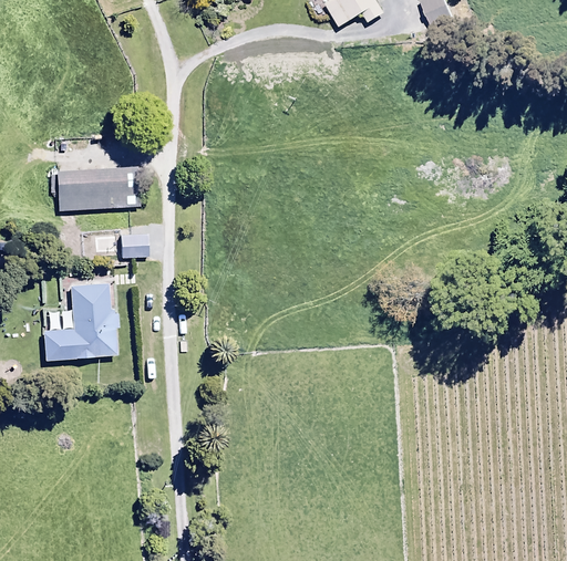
[(328,0),(325,2),(339,27),(362,13),(367,21),(384,11),(378,0),(328,0)]
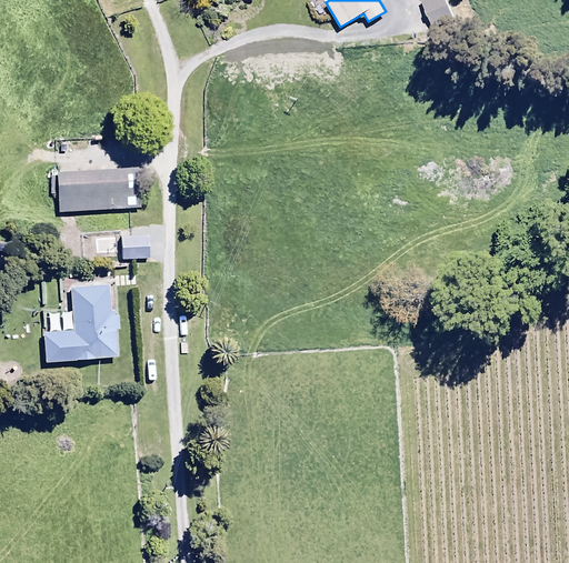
[(420,0),(431,24),(452,16),(445,0),(420,0)]
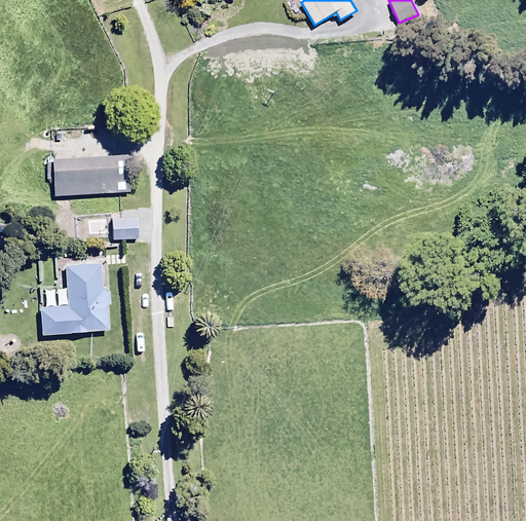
[(125,155),(46,159),(47,179),(52,178),(53,195),(127,190),(125,155)]
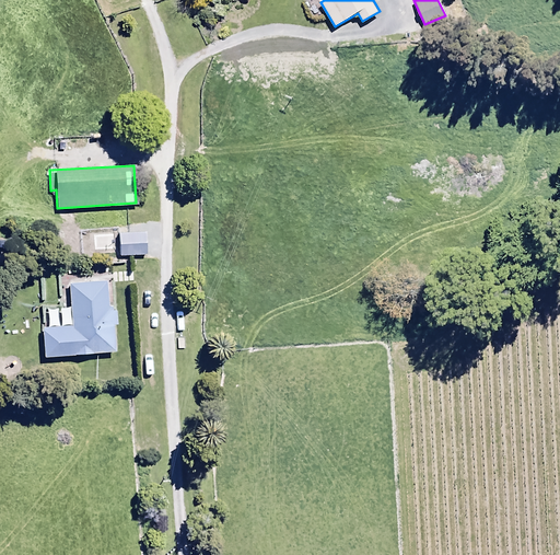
[(43,357),(116,351),(113,308),(107,309),(105,280),(69,282),(72,323),(41,325),(43,357)]
